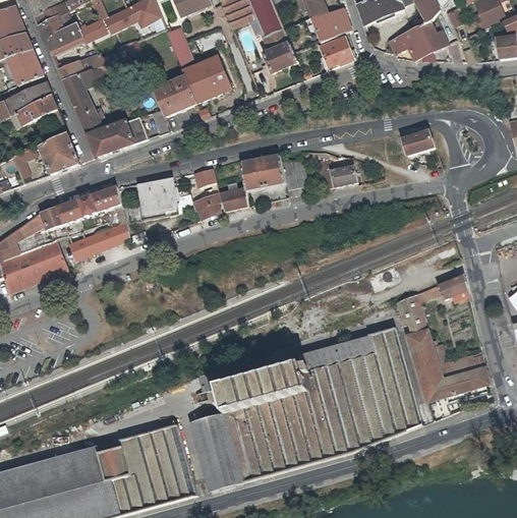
[(26,0),(37,24),(64,10),(59,0),(26,0)]
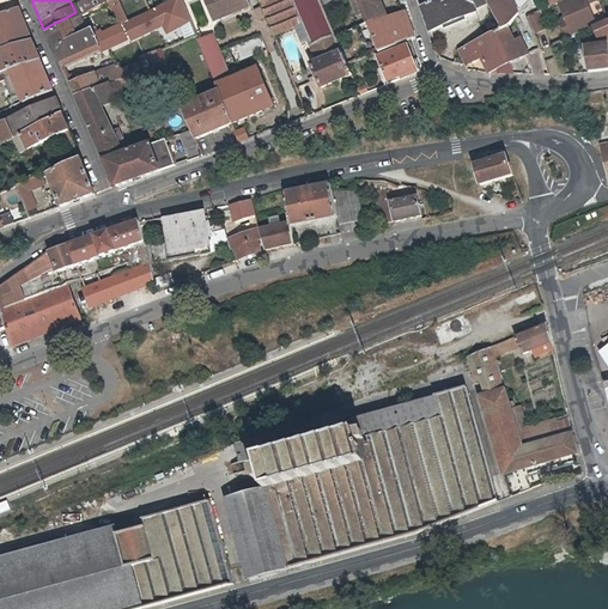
[(81,13),(105,0),(77,0),(81,13)]
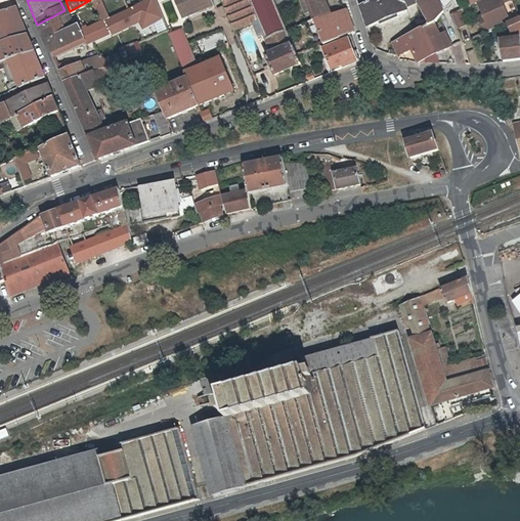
[(98,18),(106,15),(100,0),(91,0),(98,18)]
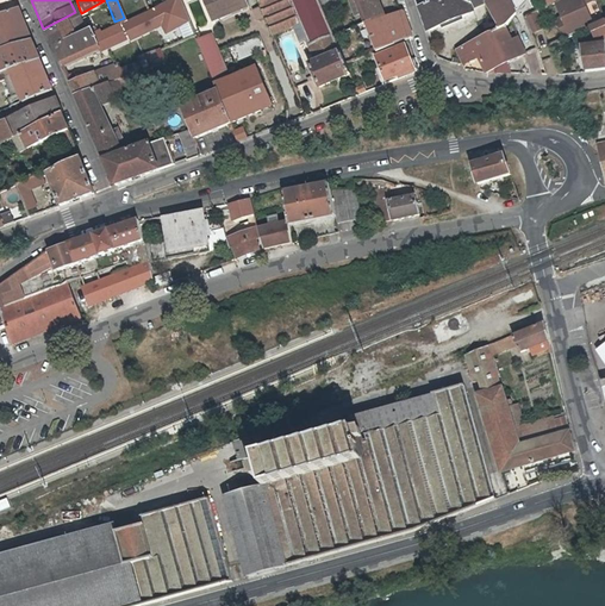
[(204,0),(212,19),(247,5),(244,0),(204,0)]
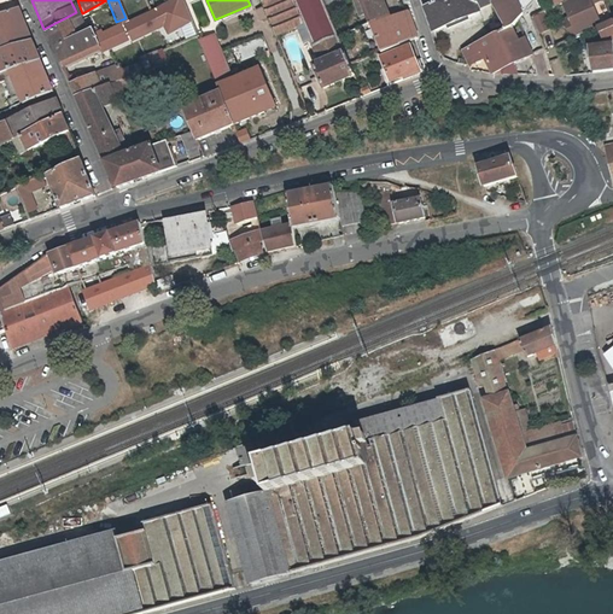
[(311,40),(334,30),(332,28),(322,4),(321,0),(260,0),(273,31),(290,24),(295,22),(302,19),(308,35),(310,41),(311,40)]
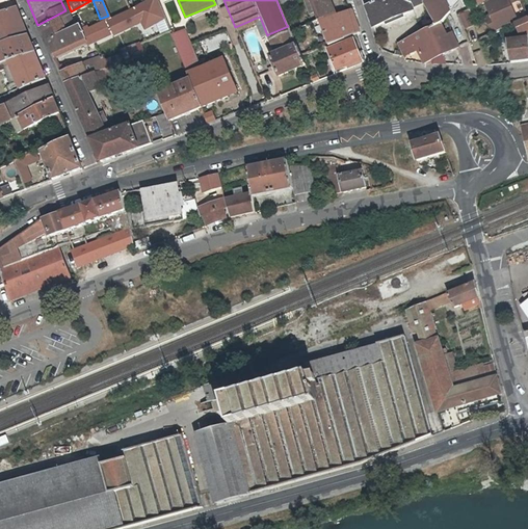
[(315,16),(332,10),(327,0),(308,0),(313,12),(315,16)]
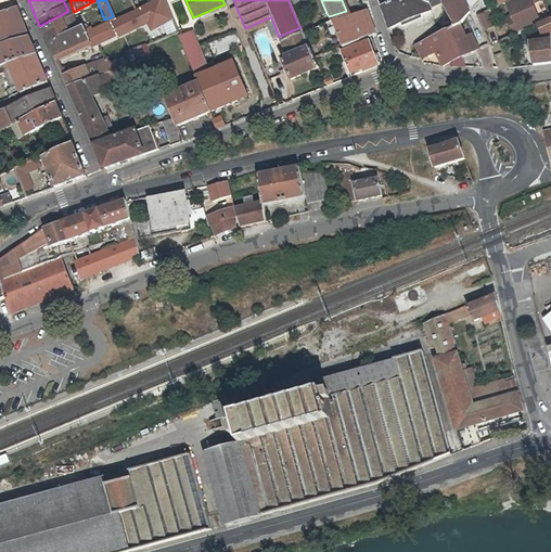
[(409,8),(406,0),(383,0),(377,2),(383,18),(385,24),(428,5),(409,8)]
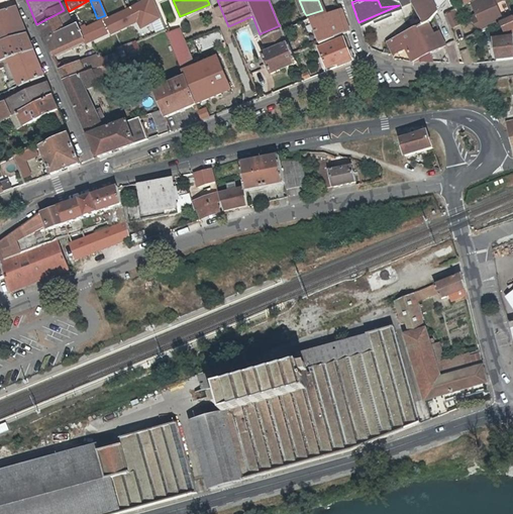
[(469,0),(473,11),(468,13),(475,29),(498,19),(499,18),(491,0),(469,0)]
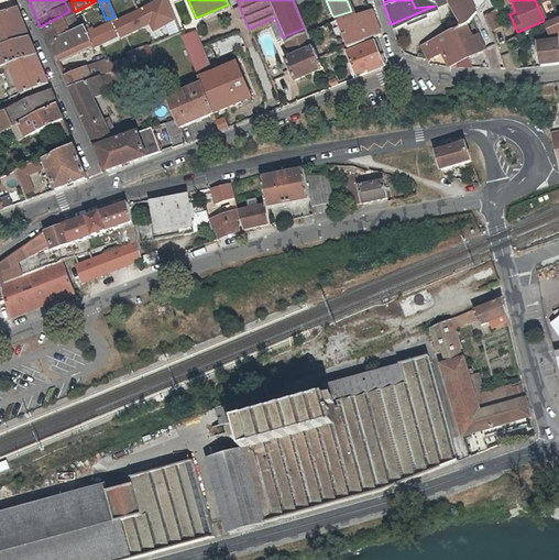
[(0,15),(10,41),(30,34),(18,6),(0,13),(0,15)]
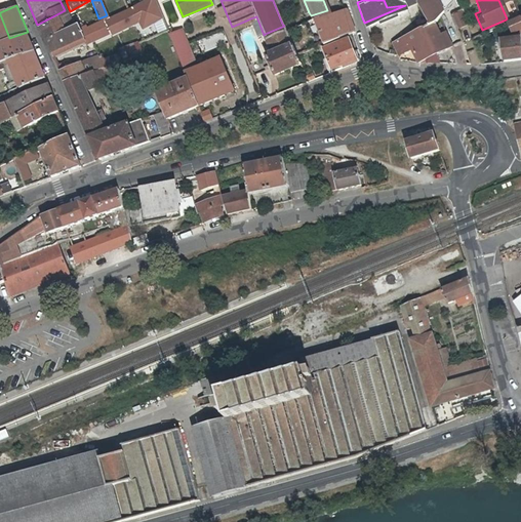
[(342,6),(327,10),(311,15),(320,40),(324,38),(350,28),(352,27),(344,5),(342,6)]
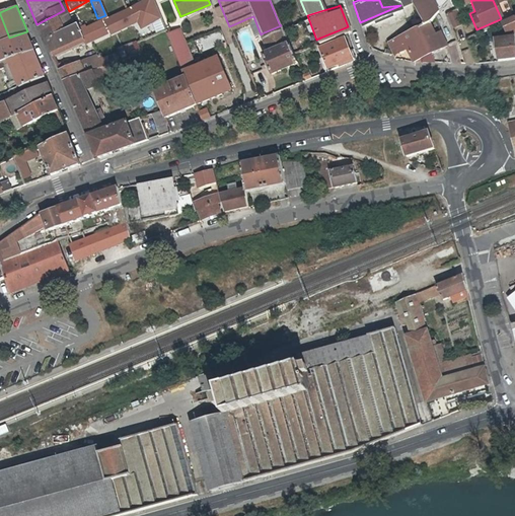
[(443,12),(447,24),(457,21),(451,7),(444,10),(443,12)]
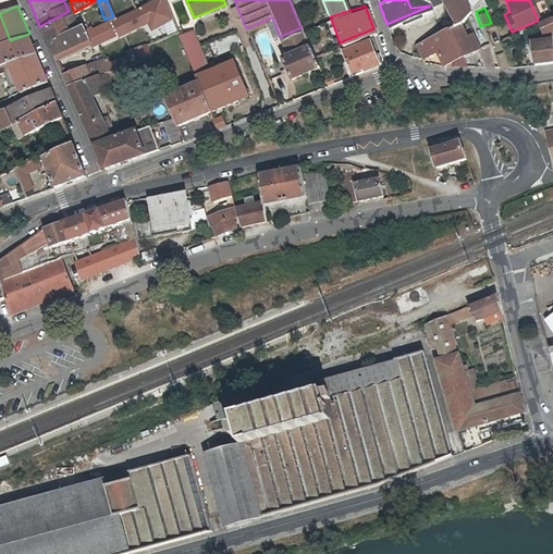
[(39,26),(48,42),(76,28),(69,11),(39,26)]
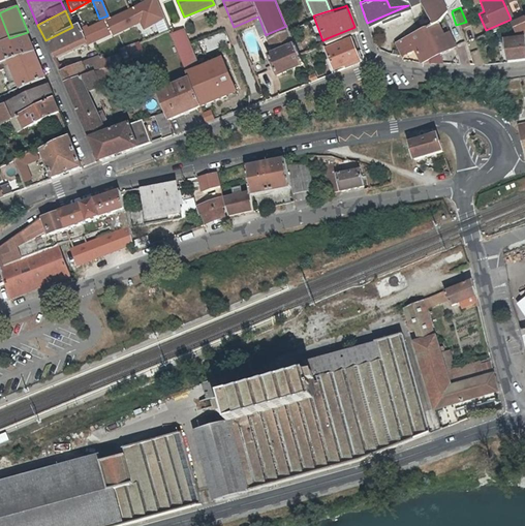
[(513,29),(520,26),(524,24),(524,20),(522,13),(511,19),(510,20),(513,29)]
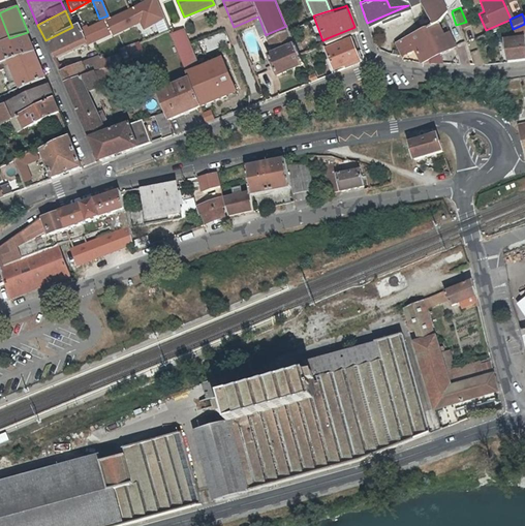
[(0,40),(9,38),(0,14),(0,40)]
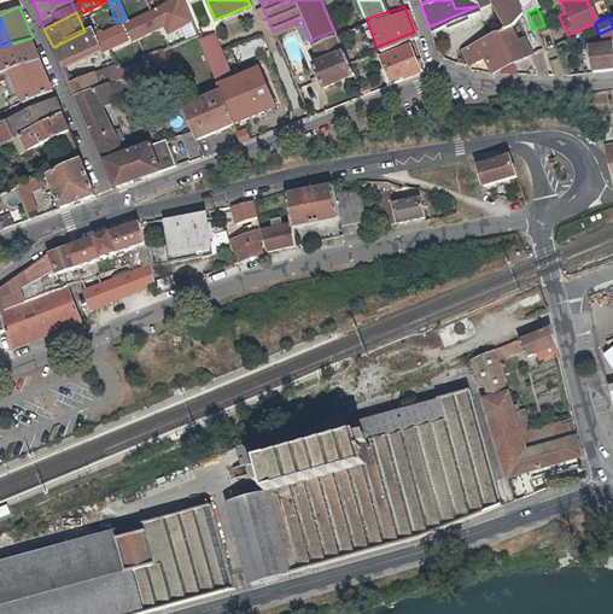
[(302,37),(308,35),(302,19),(295,22),(302,37)]
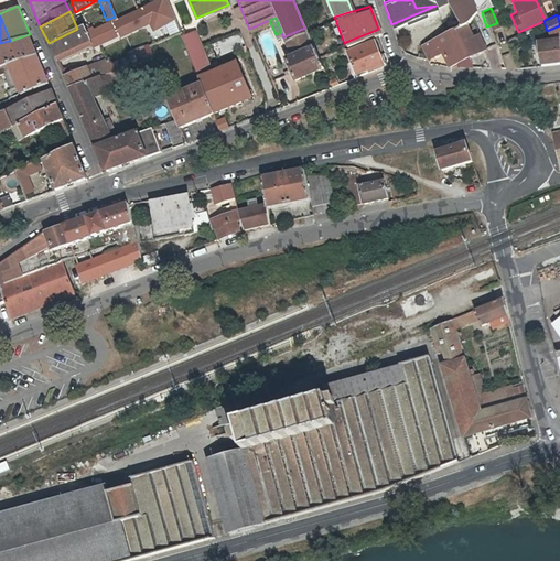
[(109,20),(88,29),(94,44),(116,35),(109,20)]
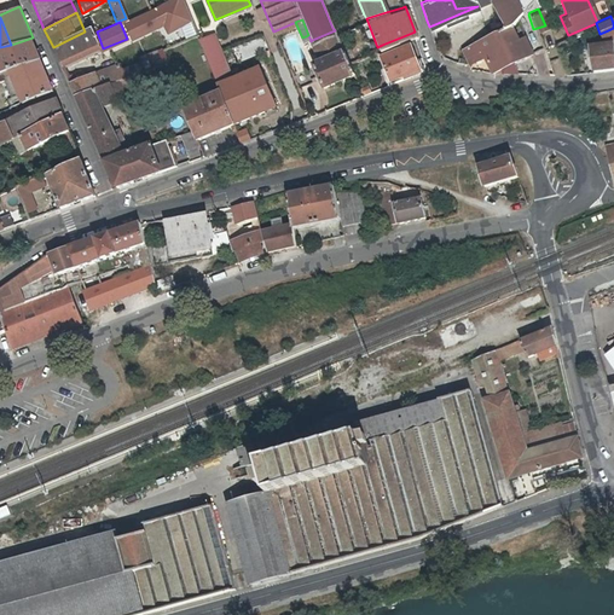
[(103,50),(94,28),(53,47),(63,68),(103,50)]
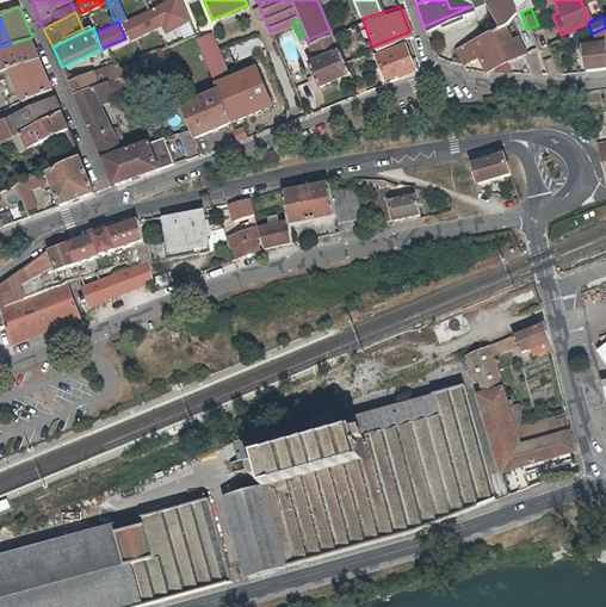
[(508,69),(502,59),(487,29),(453,45),(459,59),(476,51),(483,68),(508,69)]
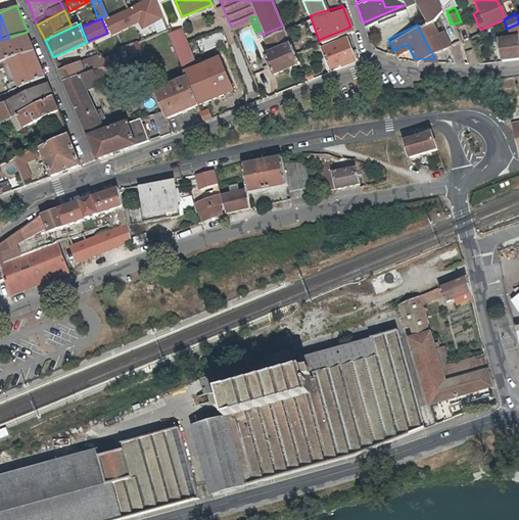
[(167,31),(173,46),(185,41),(179,26),(167,31)]
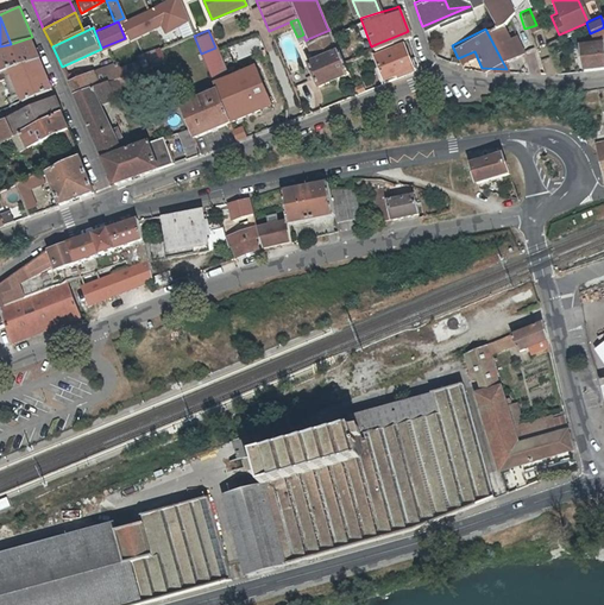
[(315,82),(345,69),(341,58),(337,48),(329,30),(307,39),(313,56),(306,60),(315,82)]
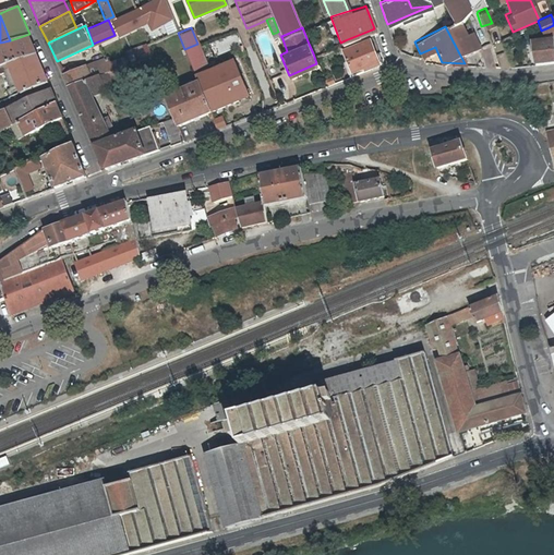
[(0,65),(2,69),(37,52),(29,34),(10,40),(0,43),(0,65)]
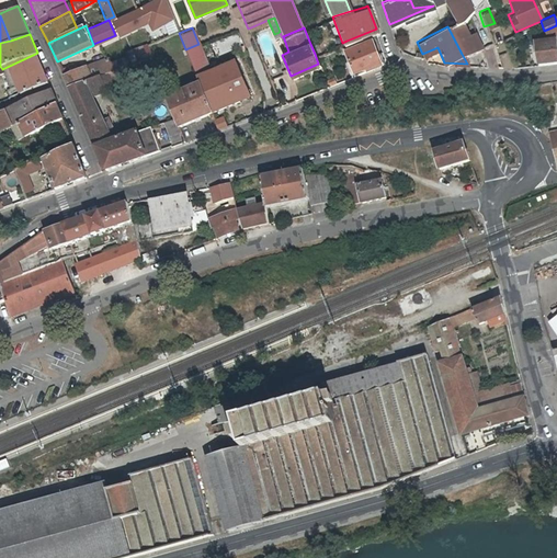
[(556,59),(556,50),(556,49),(556,48),(556,37),(556,38),(556,37),(554,37),(554,34),(549,35),(550,37),(538,40),(538,36),(532,37),(535,61),(556,59)]
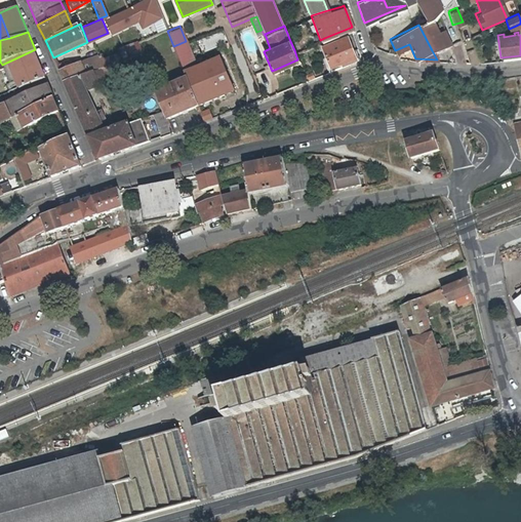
[(325,70),(355,57),(351,48),(346,35),(326,43),(322,44),(321,45),(324,53),(320,55),(325,70)]
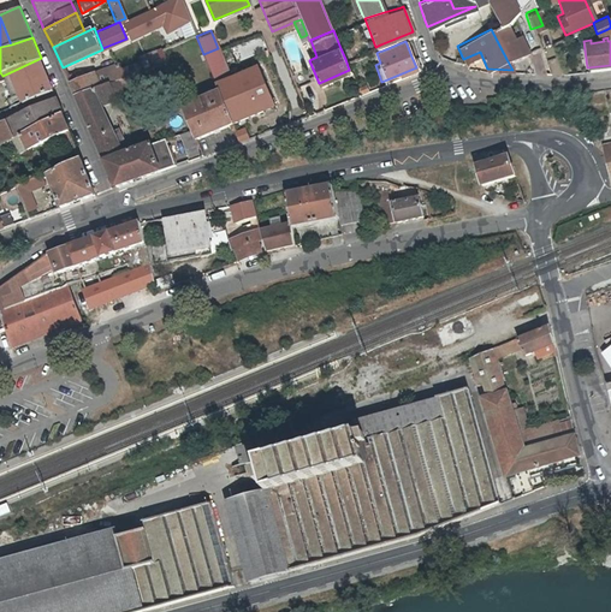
[(158,48),(143,54),(148,65),(162,59),(158,48)]
